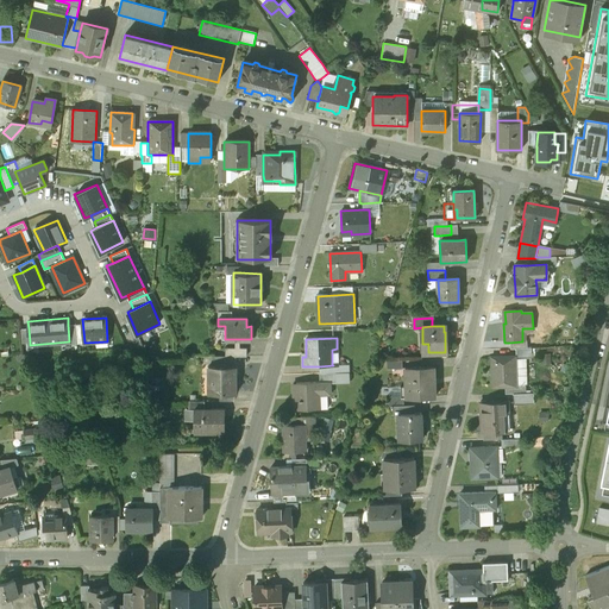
[(527,349),(515,349),(515,357),(515,359),(526,358),(532,358),(531,349),(527,349)]
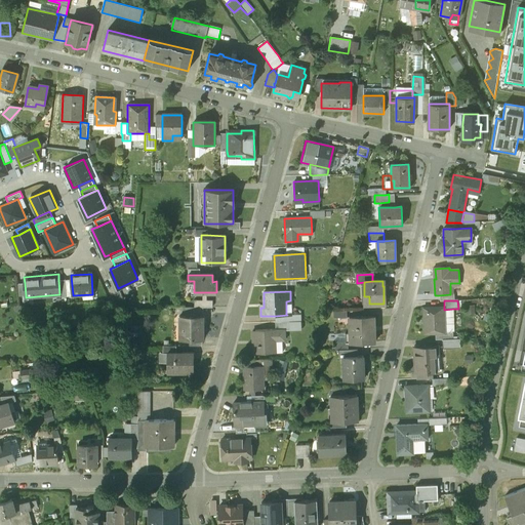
[(444,308),(423,309),(425,334),(436,334),(445,333),(445,332),(444,310),(444,308)]
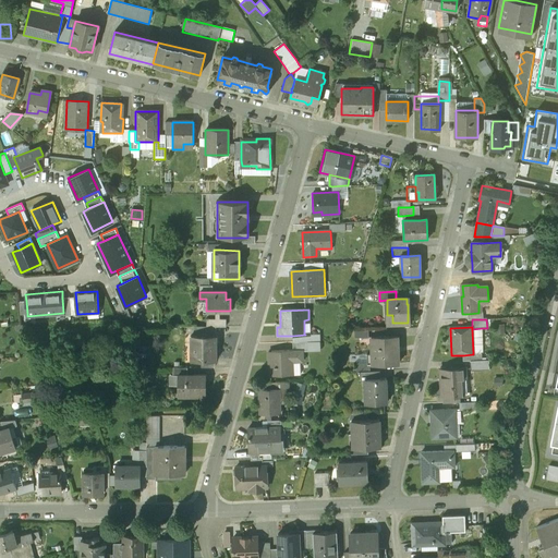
[(482,328),(472,329),(473,353),(481,353),(483,353),(482,328)]
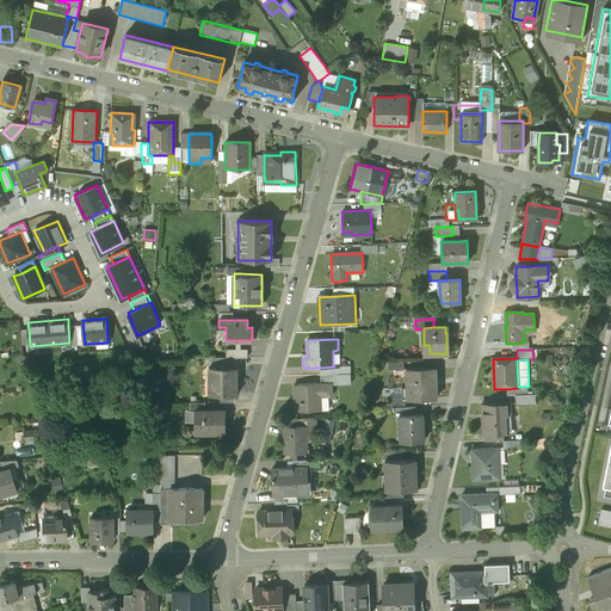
[(236,368),(209,368),(209,395),(216,395),(220,395),(234,395),(235,395),(236,368)]
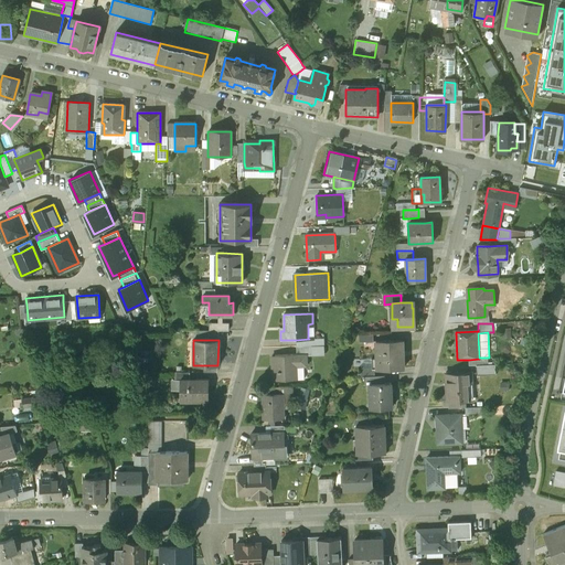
[(402,340),(375,341),(376,359),(376,360),(379,360),(380,369),(376,369),(376,370),(403,369),(402,340)]
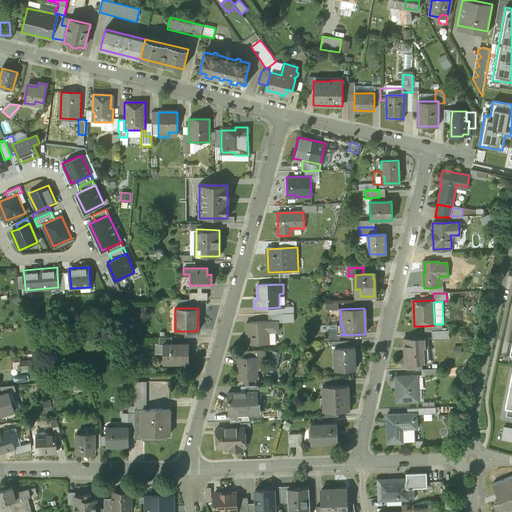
[(293,313),(268,314),(269,321),(269,322),(277,321),(294,320),(293,313)]
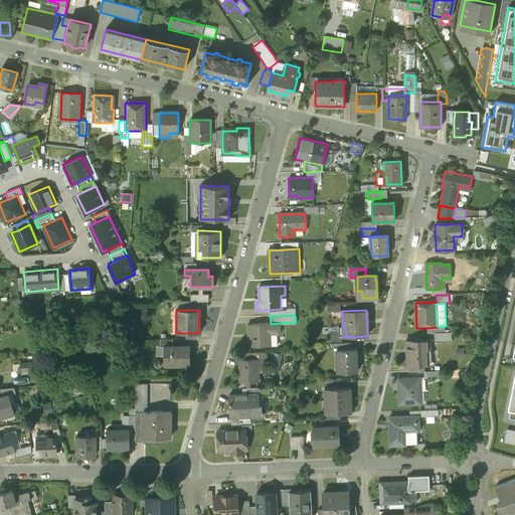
[(271,323),(250,324),(250,338),(248,338),(249,347),(269,346),(269,334),(277,334),(280,334),(279,323),(271,324),(271,323)]
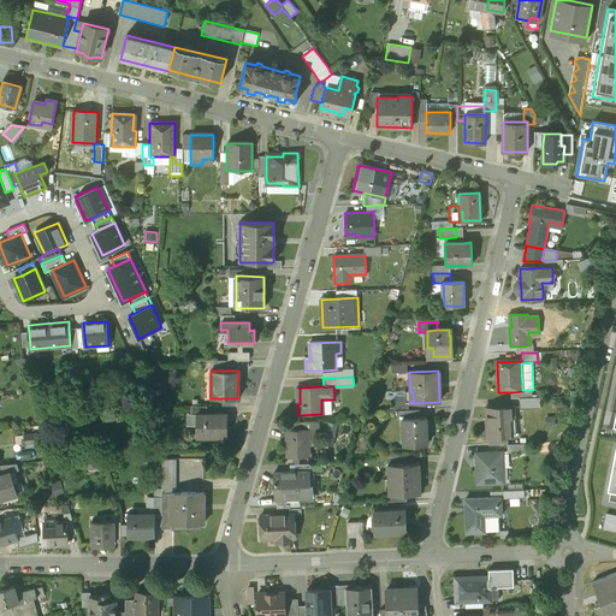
[(531,398),(519,398),(520,409),(540,409),(539,398),(531,398)]
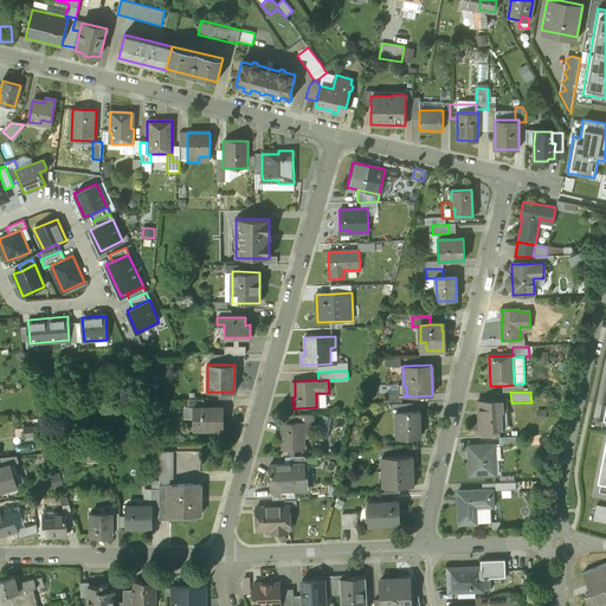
[(326,393),(316,393),(316,407),(326,407),(326,393)]
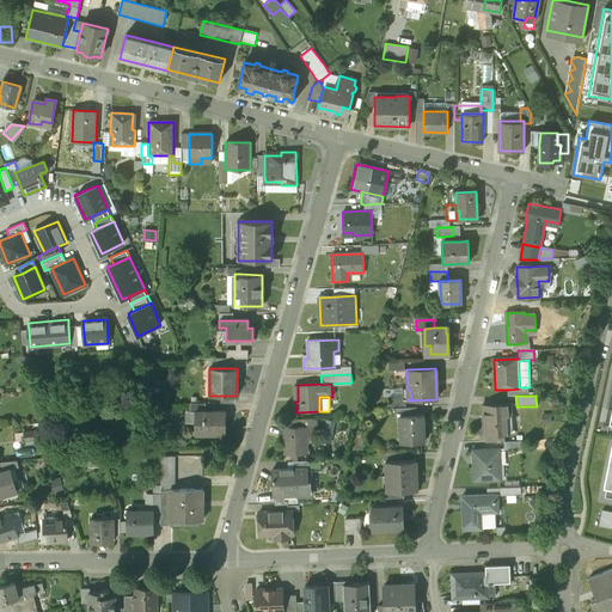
[(500,405),(499,404),(482,404),(484,435),(485,435),(495,435),(505,435),(507,435),(506,416),(510,416),(509,404),(500,405)]
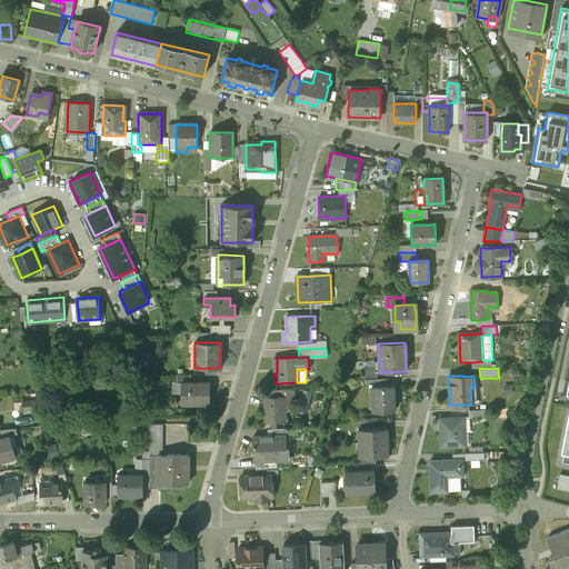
[(375,379),(366,380),(366,388),(371,388),(371,387),(375,387),(375,379)]
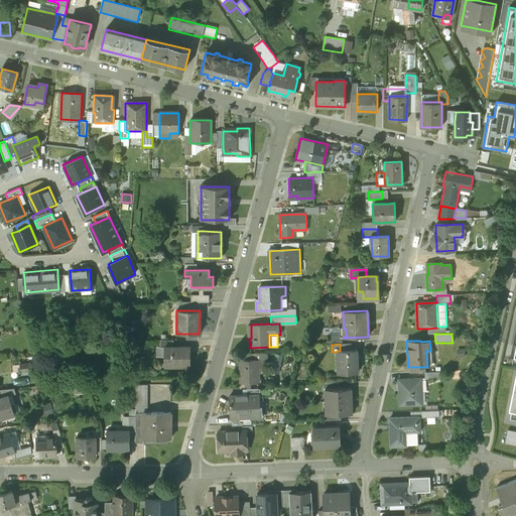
[(172,347),(164,347),(164,363),(172,363),(172,366),(189,366),(189,354),(188,354),(188,347),(172,347)]
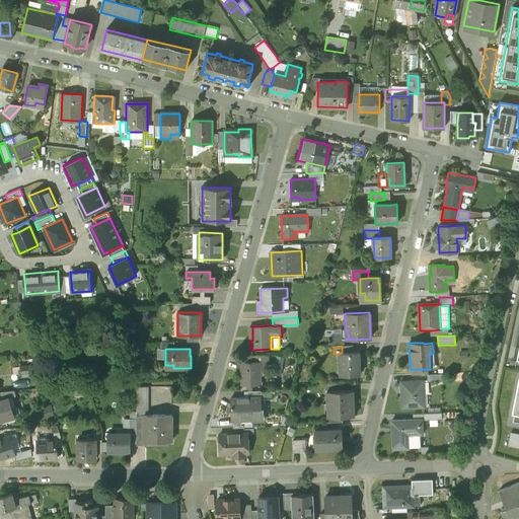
[(359,353),(342,353),(343,375),(360,375),(359,353)]
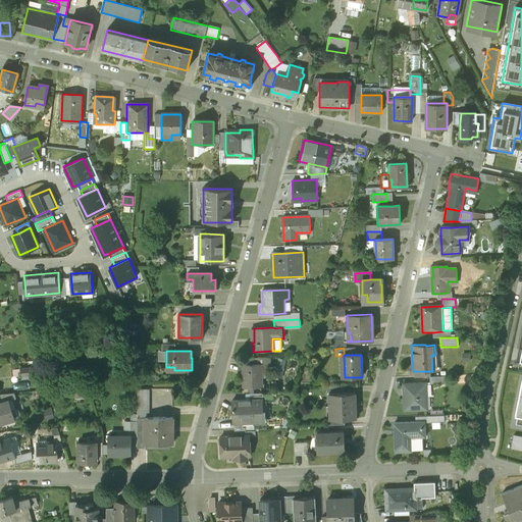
[(276,357),(273,375),(282,377),(285,359),(276,357)]
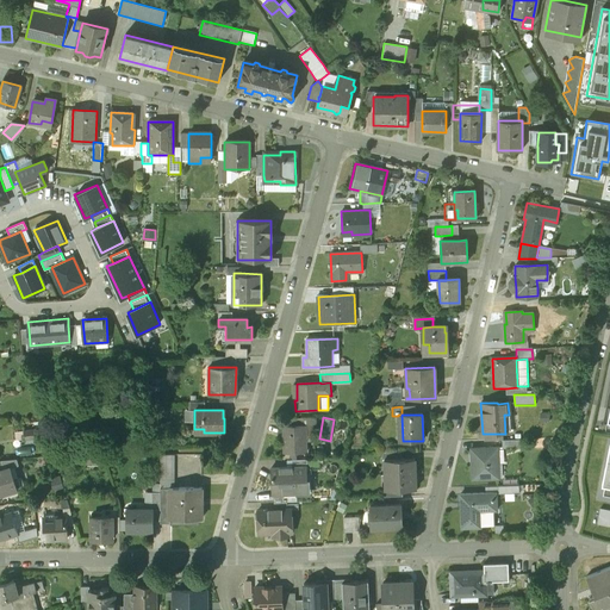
[(284,427),(282,427),(284,453),(306,452),(305,425),(300,425),(284,427)]
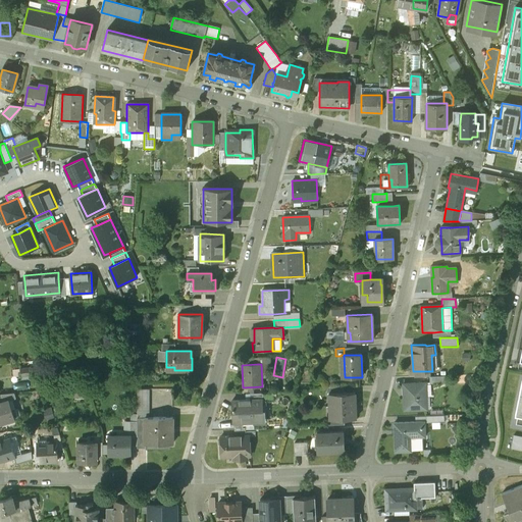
[(14,390),(23,389),(22,377),(14,377),(14,390)]
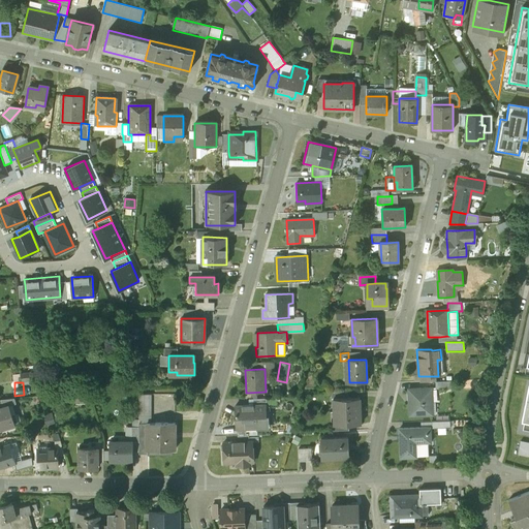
[(431,389),(408,390),(409,416),(432,415),(431,389)]
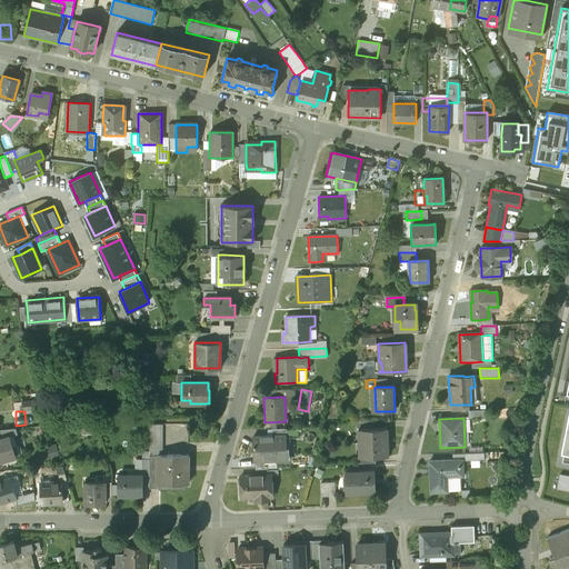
[(162,423),(149,423),(149,456),(158,456),(158,455),(161,455),(161,446),(162,446),(162,423)]
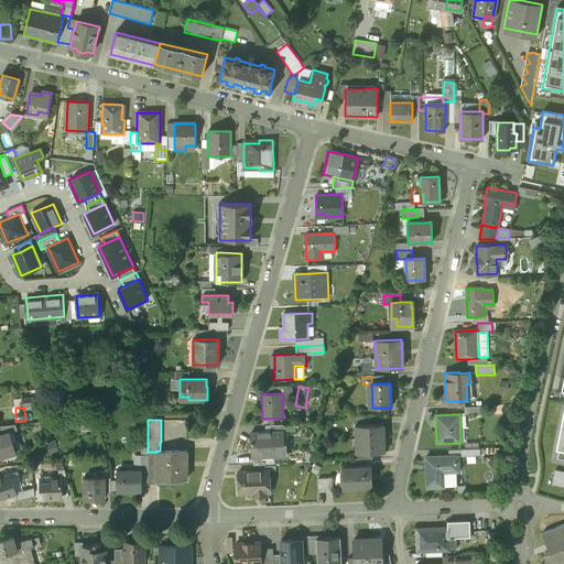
[(296,424),(270,425),(270,432),(283,432),(283,433),(285,432),(285,433),(296,433),(296,424)]
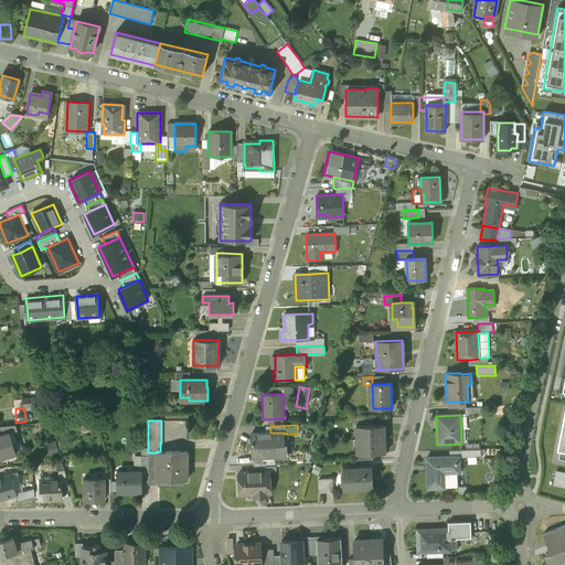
[(371,426),(354,426),(354,427),(359,427),(360,440),(385,439),(385,432),(384,432),(384,425),(371,425),(371,426)]
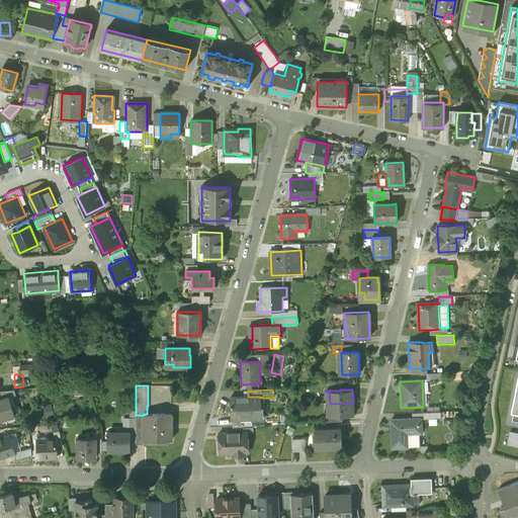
[(0,400),(8,398),(15,397),(13,391),(0,391),(0,400)]
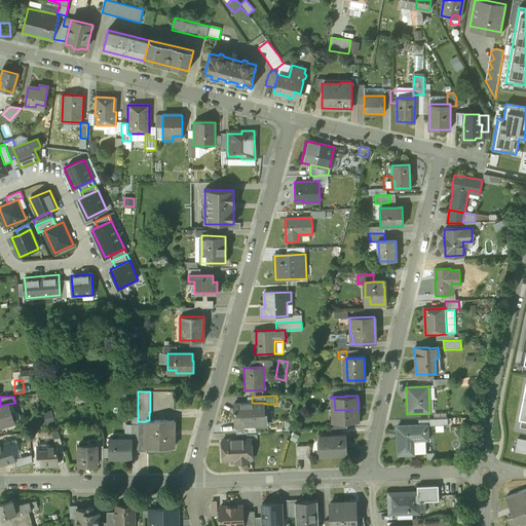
[(252,403),(233,404),(234,426),(245,425),(245,421),(255,421),(255,423),(265,423),(264,404),(264,403),(252,403)]
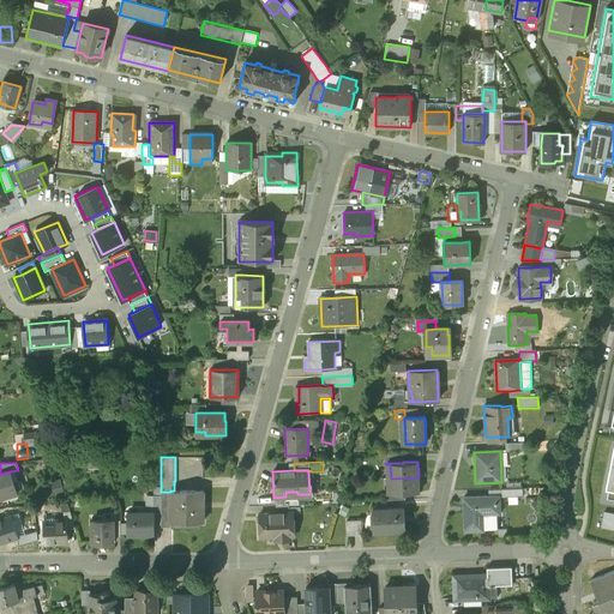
[(0,500),(17,495),(10,471),(0,474),(0,500)]
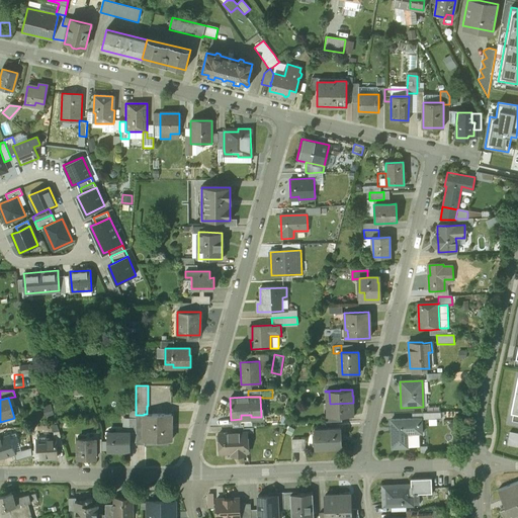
[(353,403),(330,404),(330,416),(331,417),(341,416),(353,416),(352,409),(353,409),(353,403)]
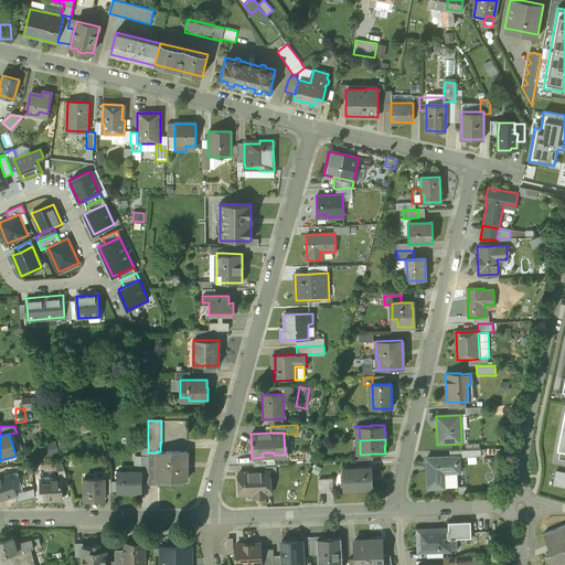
[(160,451),(157,451),(157,452),(157,480),(158,480),(187,480),(187,451),(160,451)]
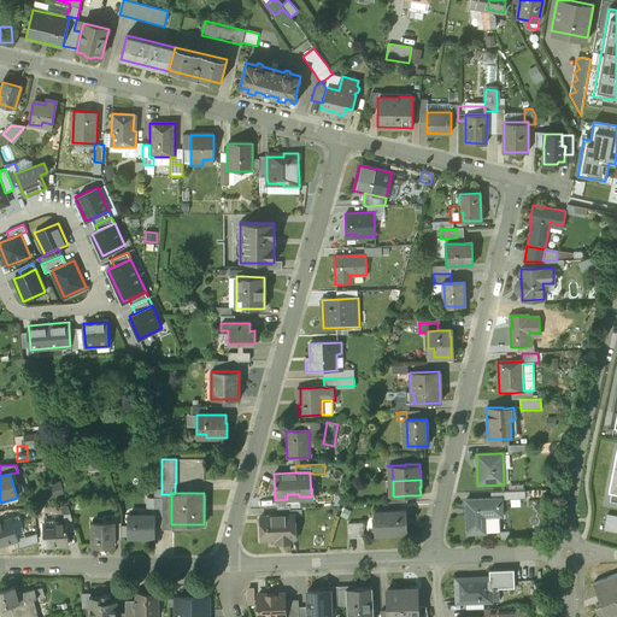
[(171,494),(162,494),(162,515),(162,530),(172,530),(172,524),(171,524),(171,494)]
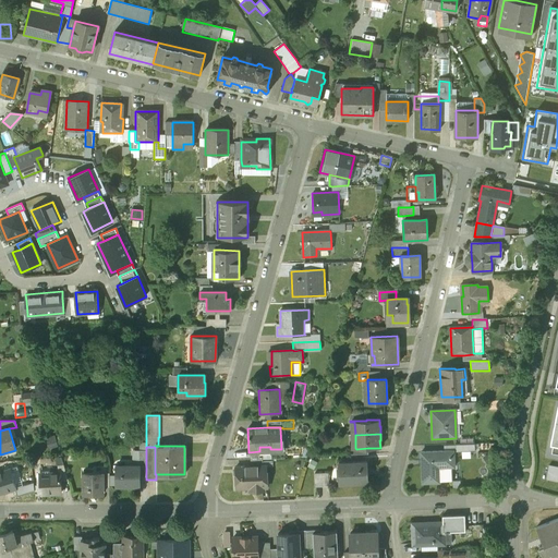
[(451,451),(421,452),(423,483),(439,482),(439,481),(438,466),(451,466),(452,466),(451,451)]
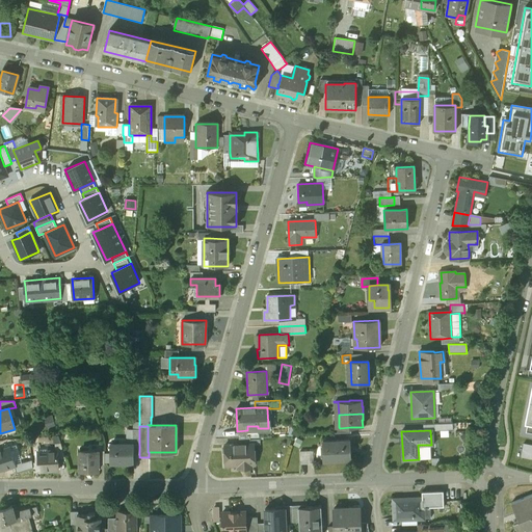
[(350,440),(323,441),(324,461),(350,460),(350,440)]
